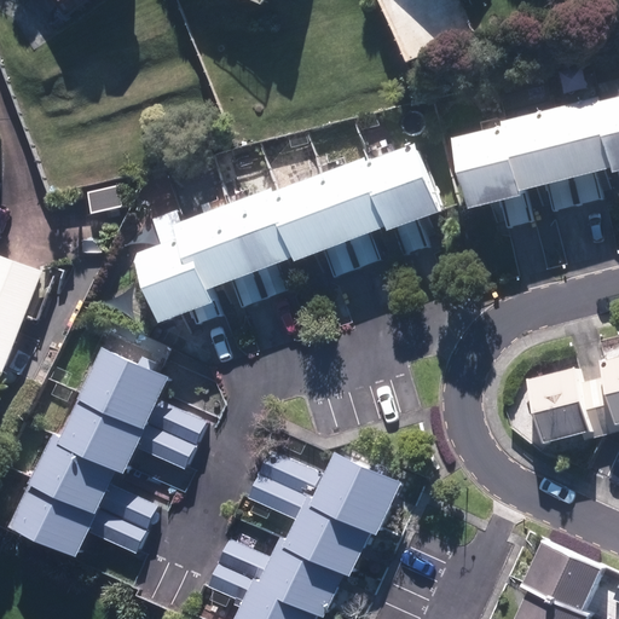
[(106,0),(73,0),(86,16),(106,0)]
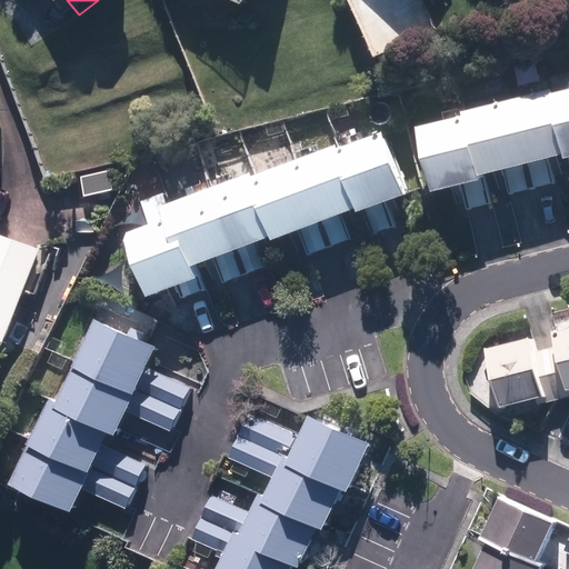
[(508,98),(525,162),(547,157),(561,153),(562,159),(568,158),(551,92),(550,87),(508,98)]
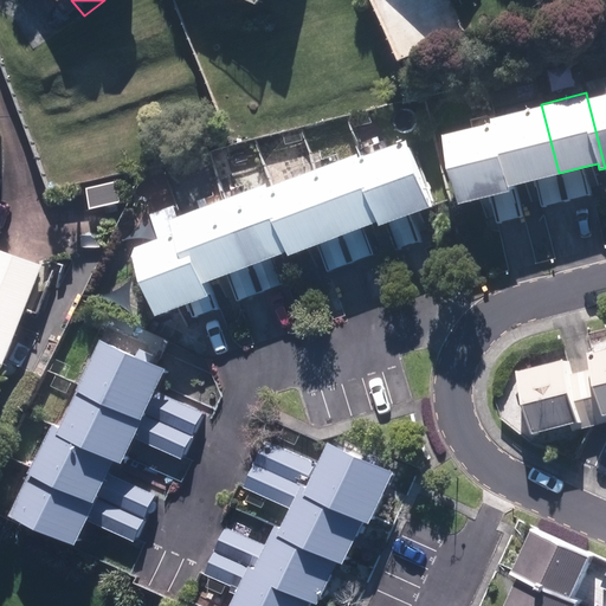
[(605,94),(587,98),(605,168),(605,167),(605,94)]
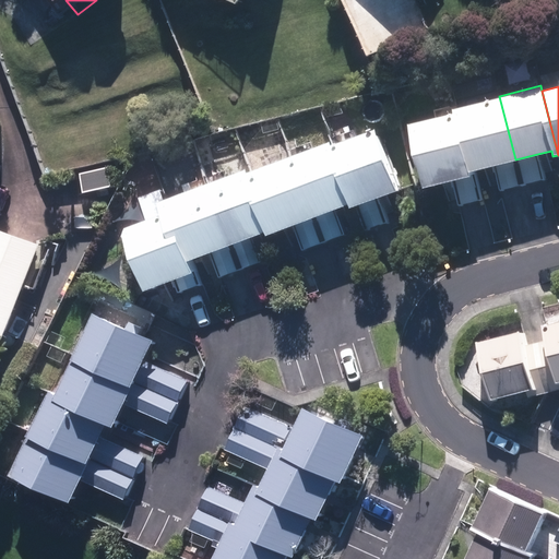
[(499,96),(458,106),(473,170),(494,165),(515,159),(499,96)]
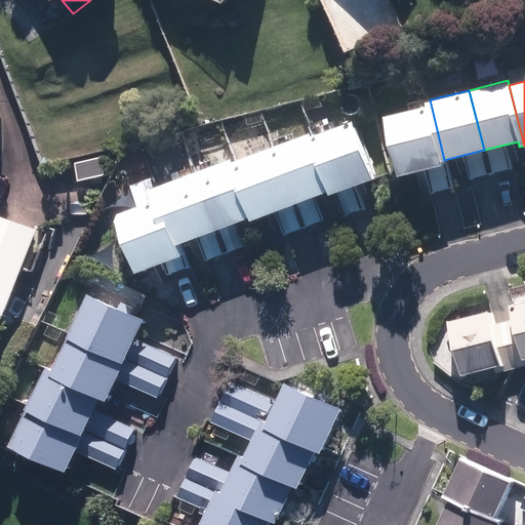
[(423,106),(381,116),(397,175),(425,169),(440,165),(439,161),(444,160),(430,99),(422,102),(423,106)]
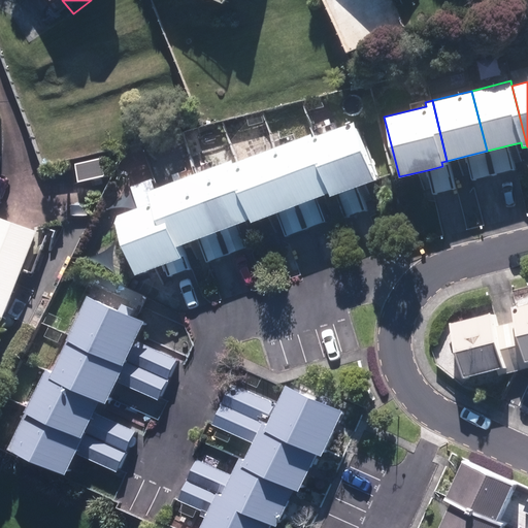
[(355,123),(315,137),(336,196),(337,194),(345,218),(365,210),(357,187),(375,179),(355,123)]
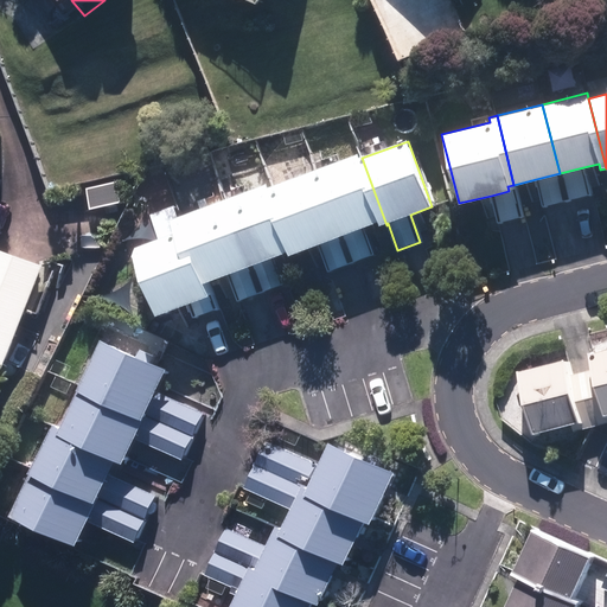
[(357,154),(317,170),(342,236),(364,227),(376,222),(378,228),(387,225),(362,158),(359,158),(357,154)]
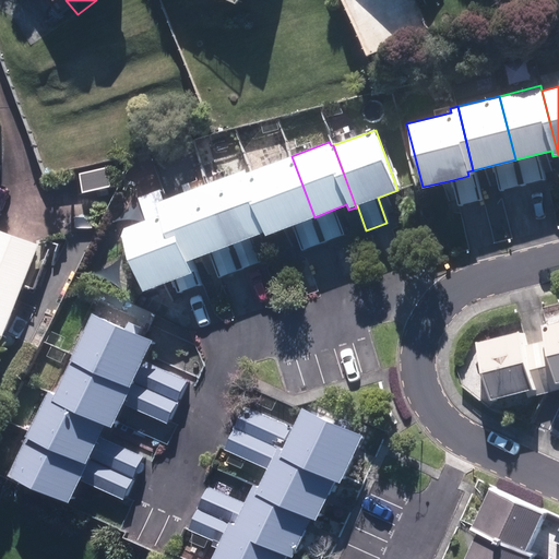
[(537,154),(515,159),(522,185),(544,179),(537,154)]
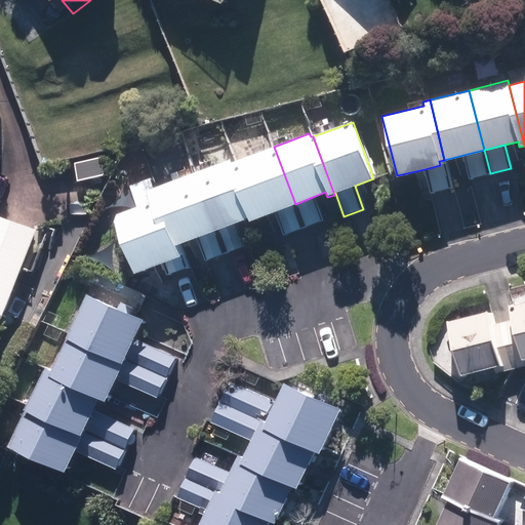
[(235,161),(257,218),(275,211),(295,204),(274,147),(235,161)]
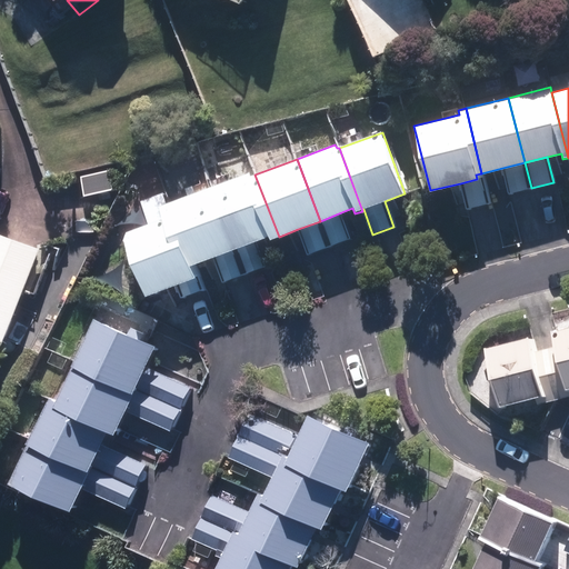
[(531,188),(525,162),(502,168),(509,193),(531,188)]
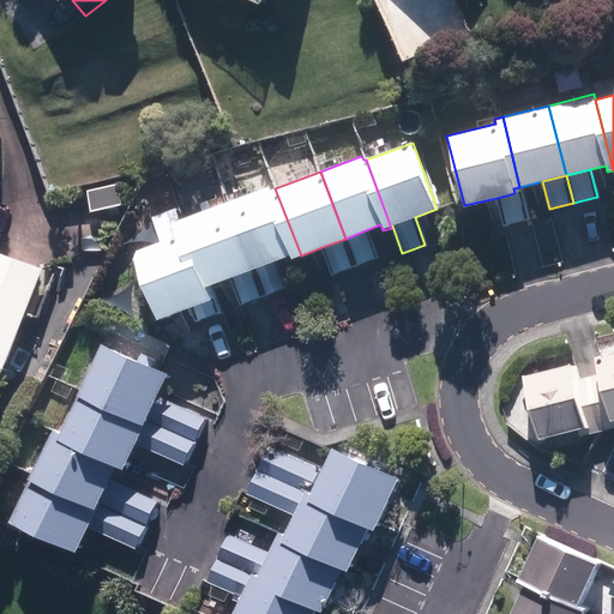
[(269,186),(228,202),(253,269),(276,260),(289,256),(292,259),(301,256),(275,188),(270,190),(269,186)]
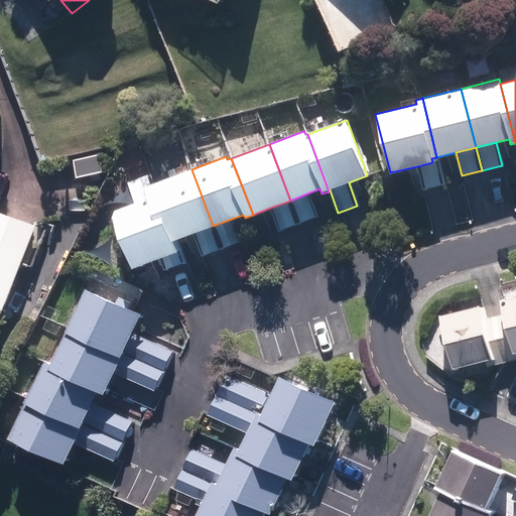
[(443,184),(436,157),(431,158),(432,162),(417,166),(422,189),(443,184)]
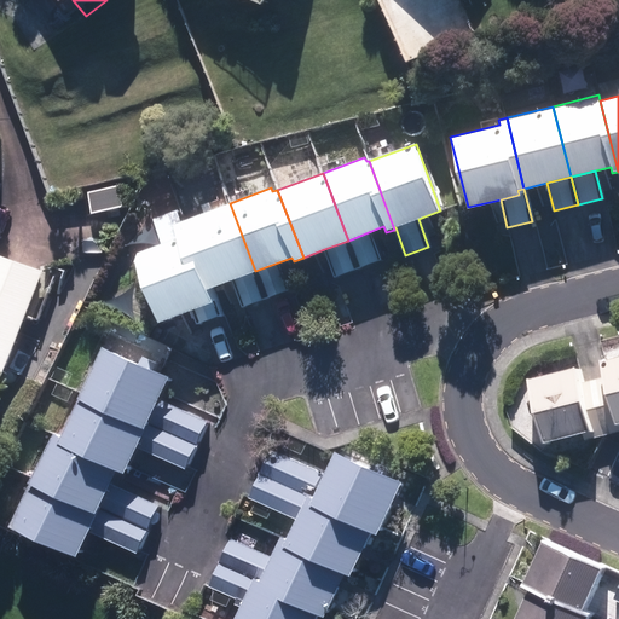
[(230,203),(185,219),(212,288),(232,281),(255,271),(230,203)]
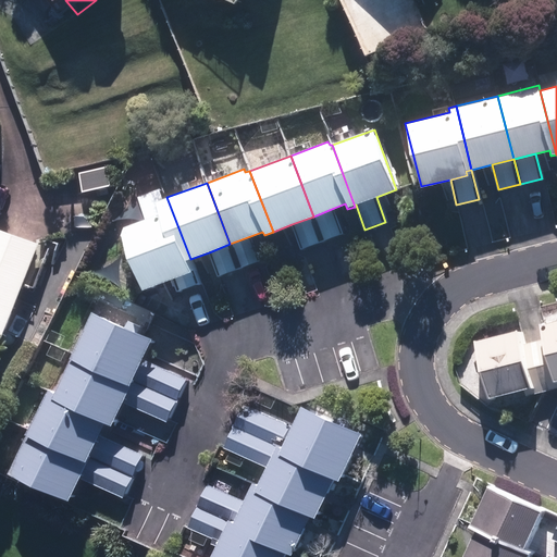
[(190,259),(166,197),(162,199),(158,189),(137,197),(145,220),(120,229),(143,289),(171,279),(176,293),(199,284),(190,259)]
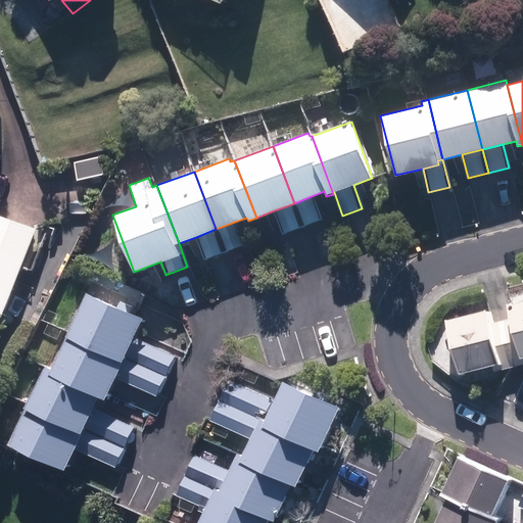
[(323,220),(314,195),(294,203),(303,227),(323,220)]
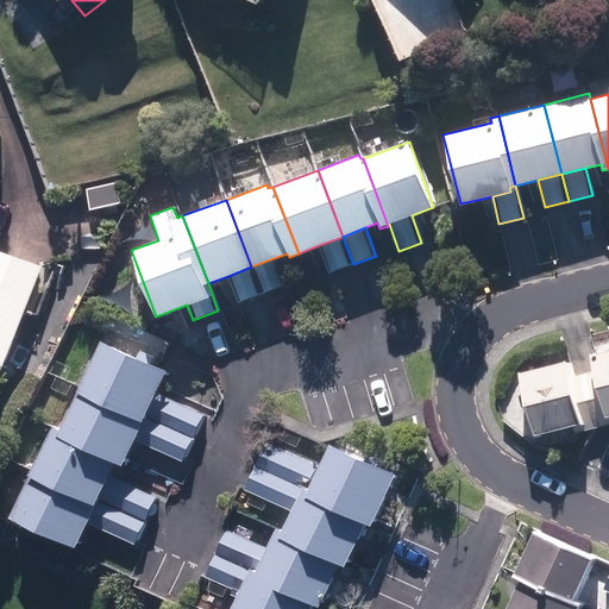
[(353,264),(343,237),(319,245),(330,272),(353,264)]
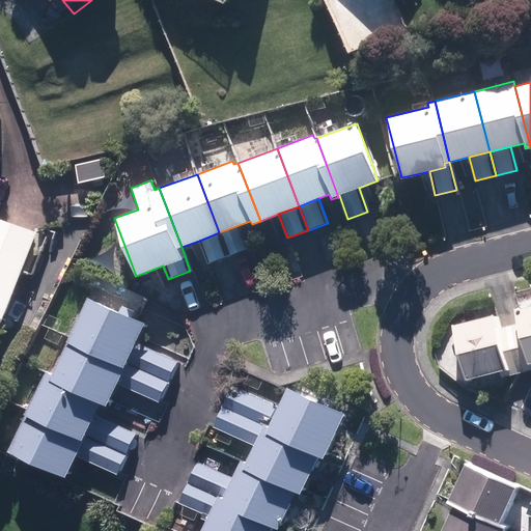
[(0,320),(14,326),(45,233),(16,223),(0,218),(0,320)]
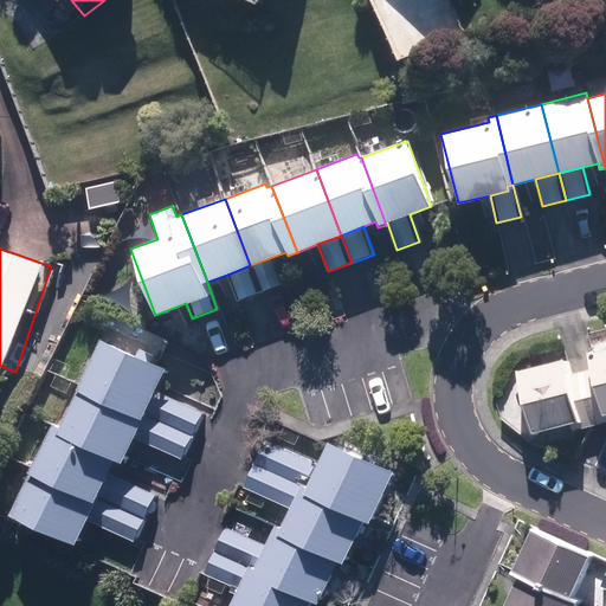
[(283,284),(272,257),(250,265),(260,292),(283,284)]
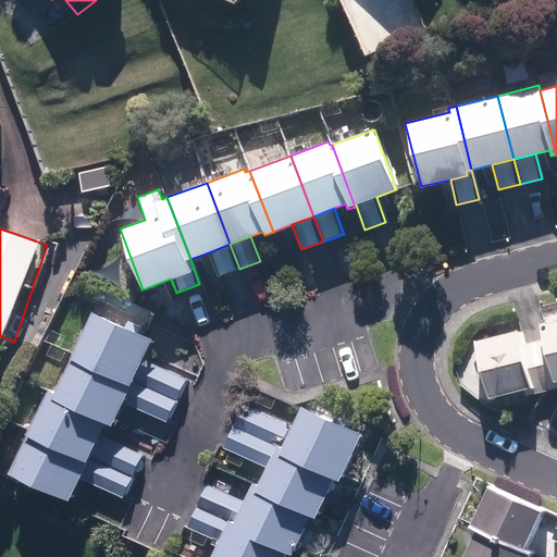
[(239,269),(230,244),(209,252),(218,277),(239,269)]
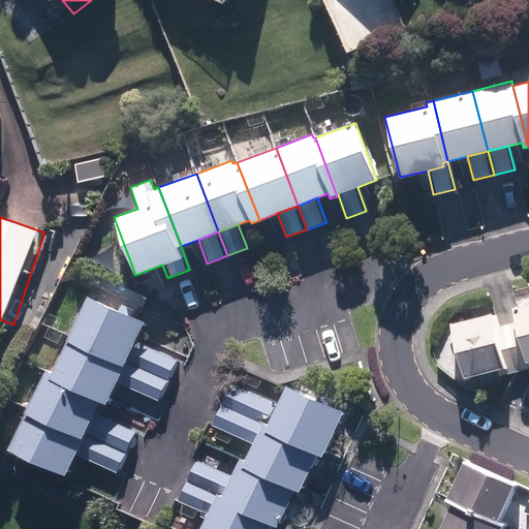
[(126,362),(135,340),(144,321),(87,296),(68,336),(126,362)]
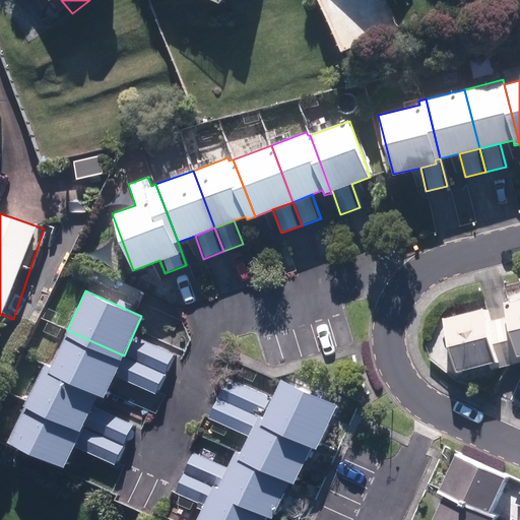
[(507,318),(516,356),(519,355),(519,299),(504,303),(507,318)]
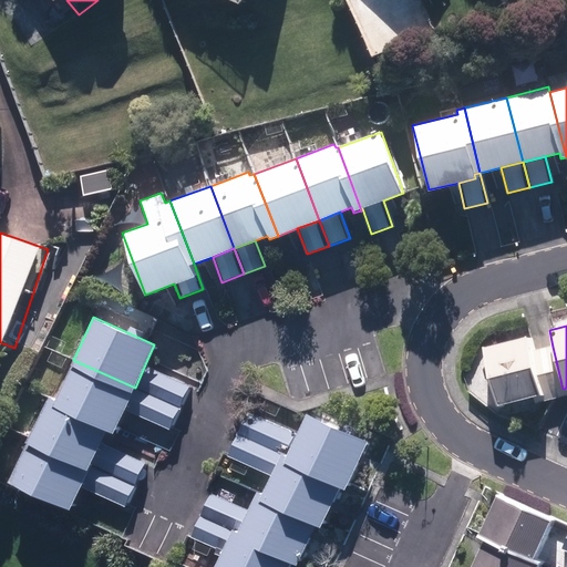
[(533,351),(528,336),(482,348),(497,406),(534,398),(544,395),(533,351)]
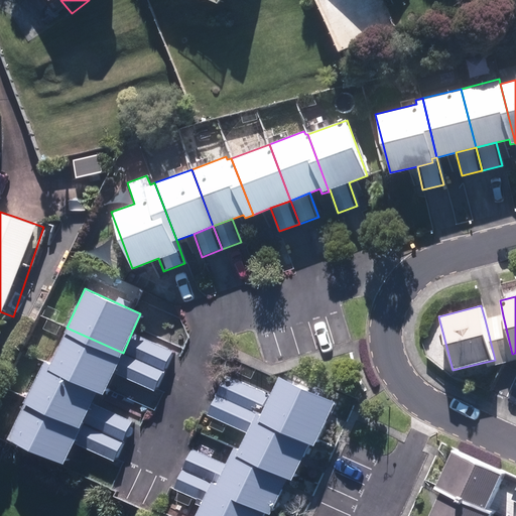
[(503,315),(485,319),(495,360),(486,362),(487,367),(510,361),(515,359),(515,353),(512,354),(503,315)]
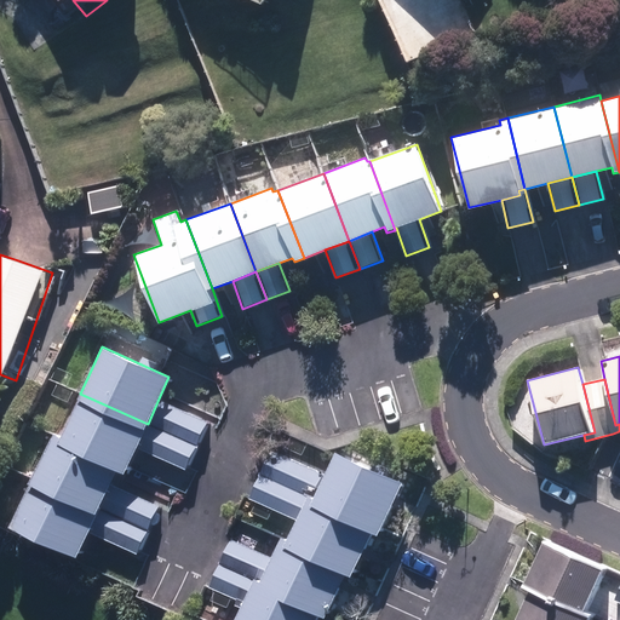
[(148,424),(80,394),(59,437),(127,468),(136,448),(148,424)]
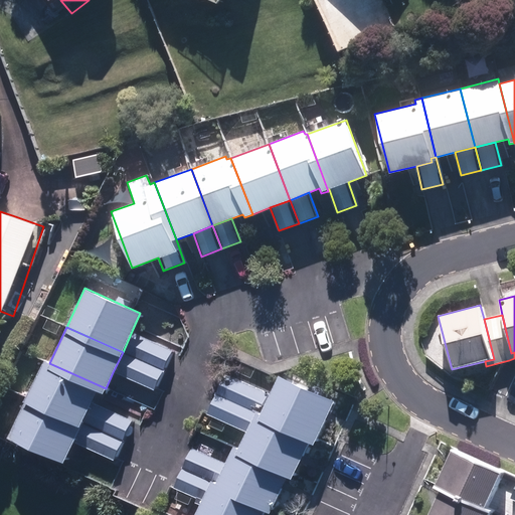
[(123,352),(163,370),(172,350),(132,331),(123,352)]
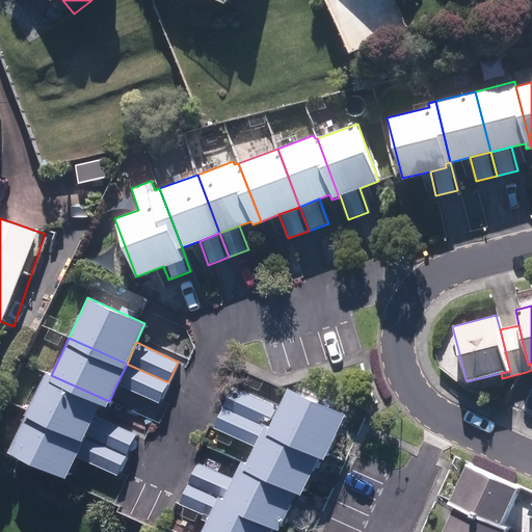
[(116,384),(158,403),(168,382),(127,364),(116,384)]
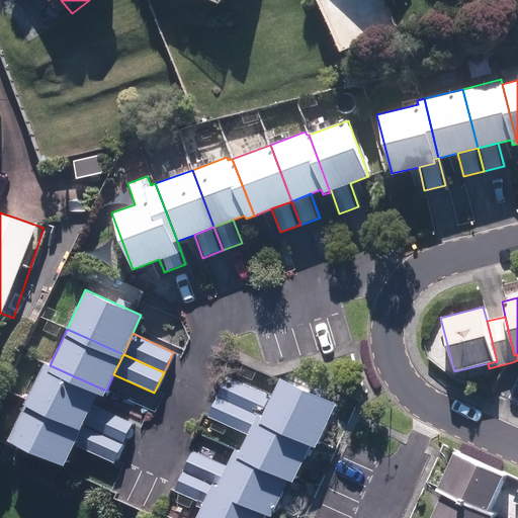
[(106,391),(50,365),(44,362),(26,399),(83,425),(92,404),(97,395),(103,397),(106,391)]
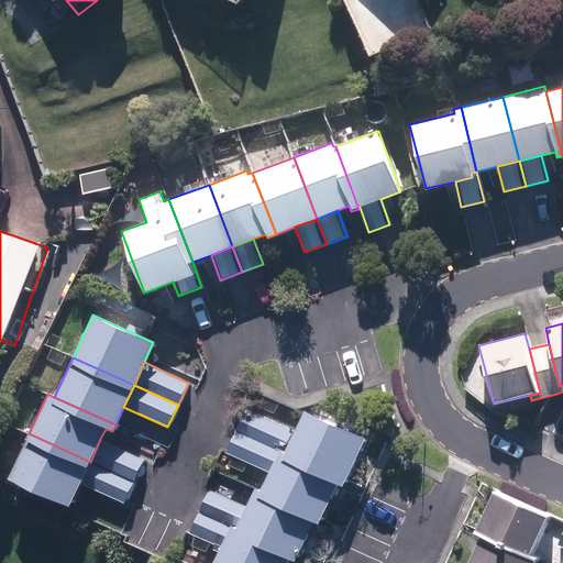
[(278,451),(283,453),(294,430),(244,409),(234,431),(278,451)]
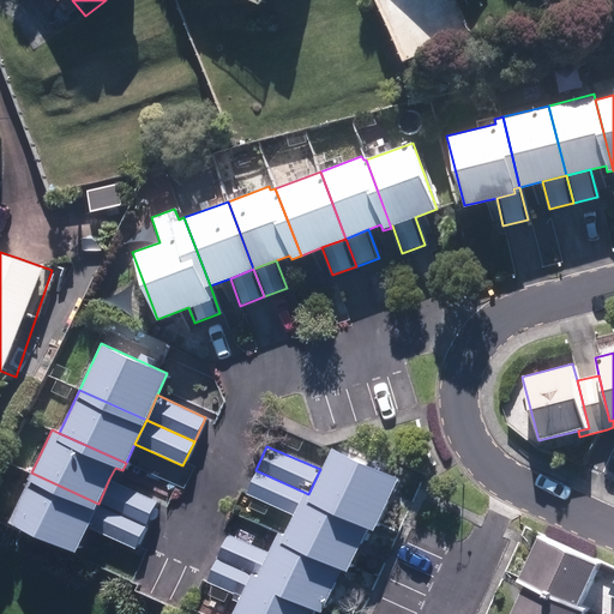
[(308,494),(305,501),(367,530),(374,533),(399,479),(330,447),(320,469),(308,494)]
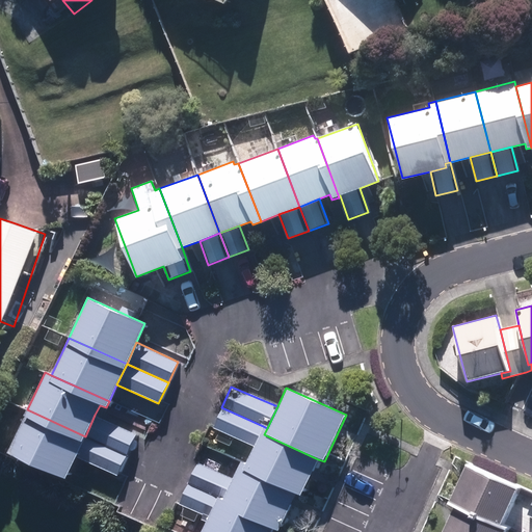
[(213,428),(254,446),(263,426),(221,407),(213,428)]
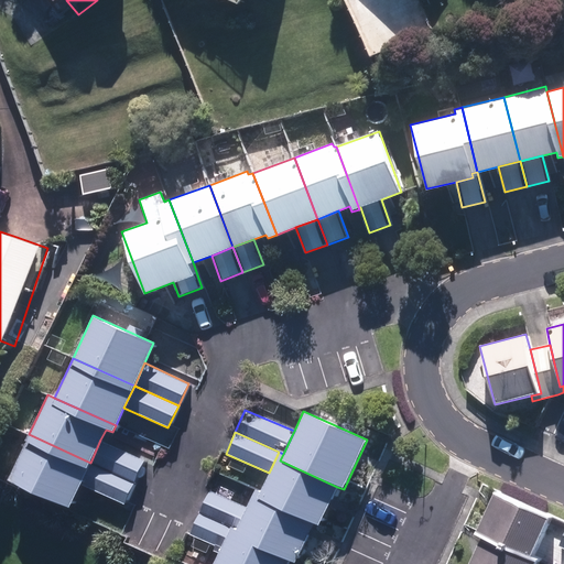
[(90,463),(29,434),(8,481),(69,508),(80,485),(90,463)]
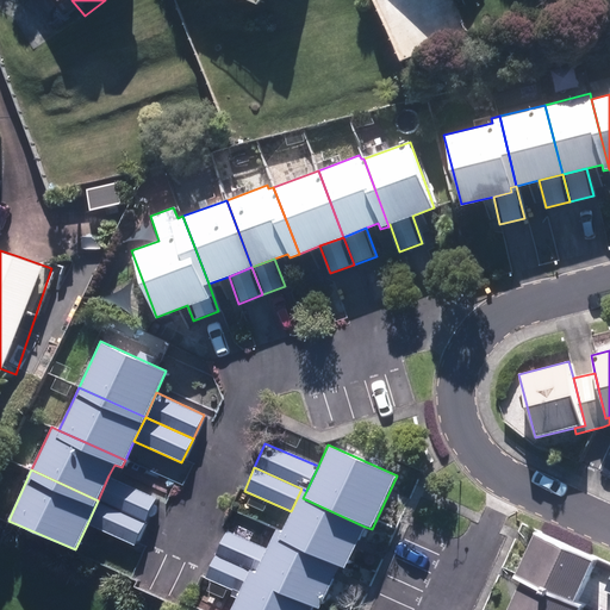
[(98,500),(145,522),(157,498),(109,475),(98,500)]
